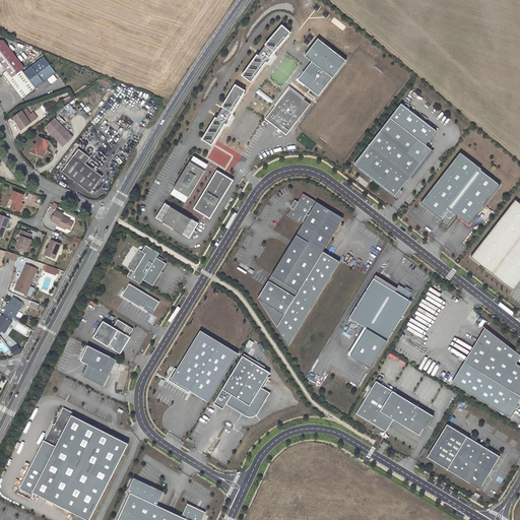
[(242,75),(251,82),(266,62),(268,63),(271,59),(266,56),(267,54),(271,57),(273,54),(272,53),(273,51),(274,52),(290,33),(282,24),(265,45),(266,45),(258,55),(257,55),(242,75)]
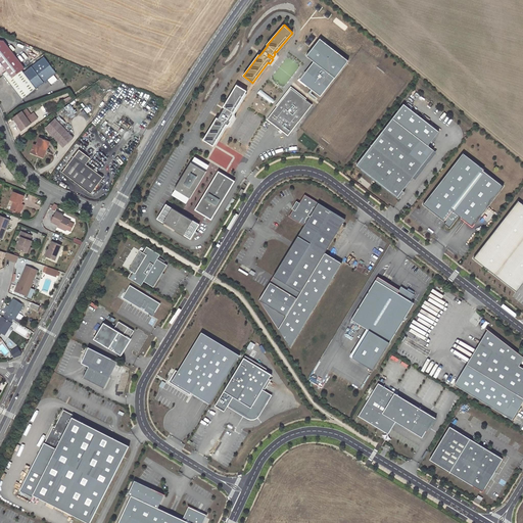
[(299,80),(321,96),(335,78),(348,60),(320,39),(306,56),(314,62),(299,80)]
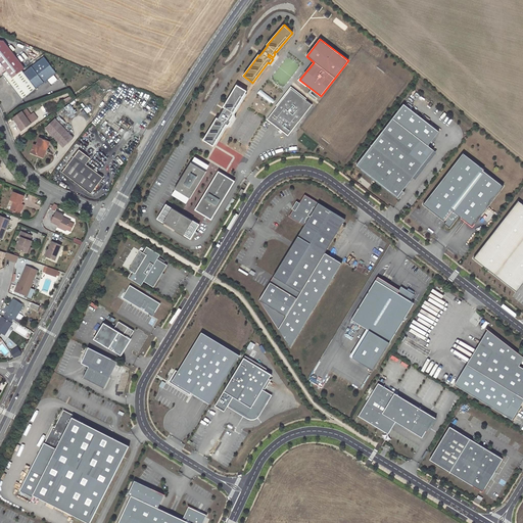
[(0,75),(2,74),(21,99),(35,89),(0,41),(0,75)]
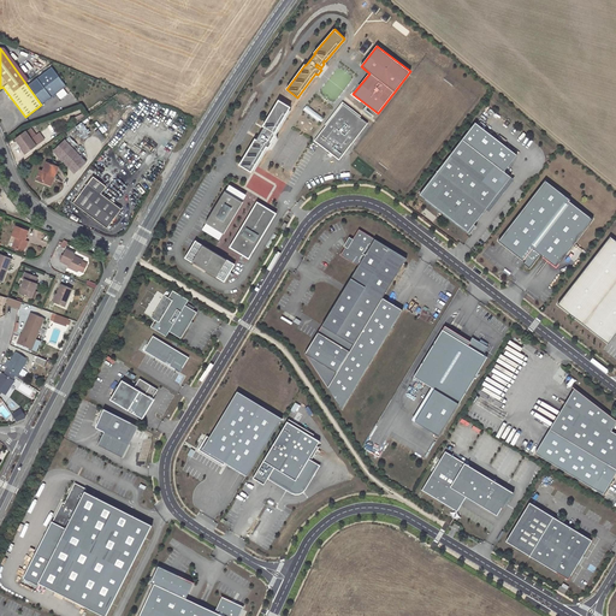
[(63,98),(70,92),(67,87),(59,93),(63,98)]
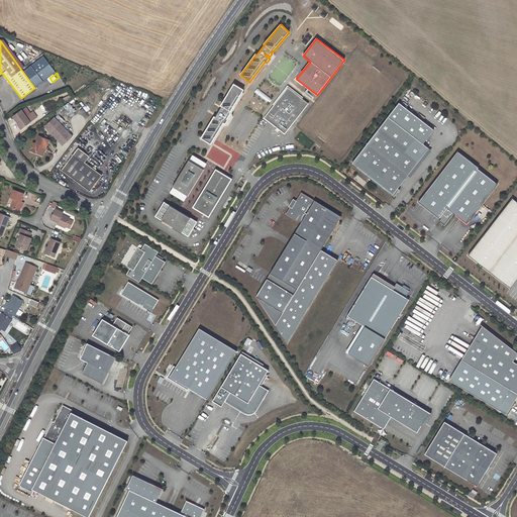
[(201,138),(211,144),(224,123),(225,124),(228,120),(227,119),(223,117),(224,115),(228,117),(230,113),(229,113),(230,111),(230,112),(243,90),(233,84),(220,106),(222,106),(215,117),(214,116),(201,138)]
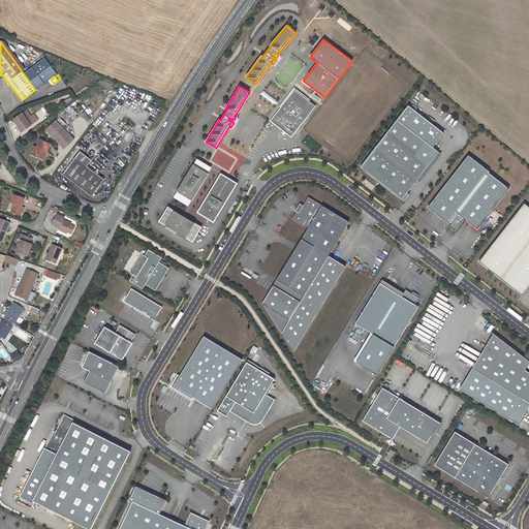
[(294,90),(270,121),(291,137),(302,123),(316,105),(294,90)]
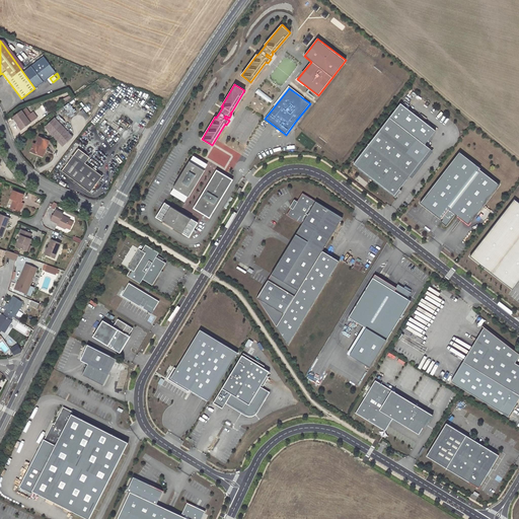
[(254,94),(270,102),(273,98),(256,89),(254,94)]
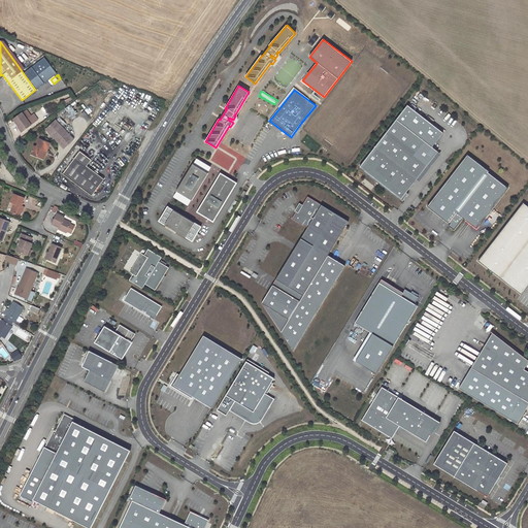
[(73,104),(65,107),(70,119),(77,116),(73,104)]
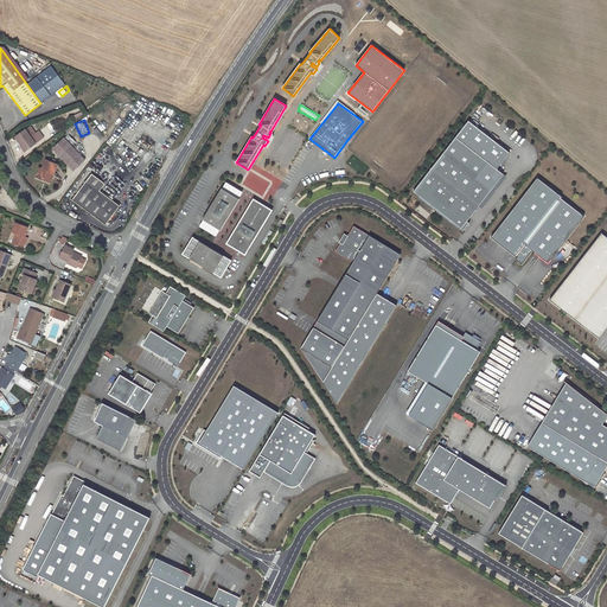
[(16,136),(25,151),(36,144),(34,142),(42,138),(36,131),(29,135),(25,129),(16,136)]
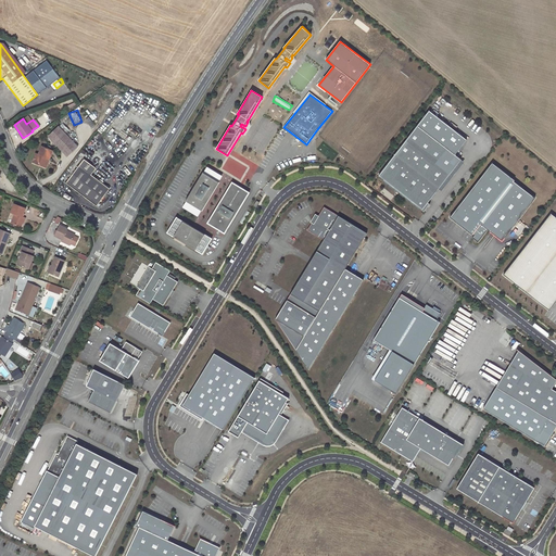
[(59,126),(48,136),(66,155),(77,146),(59,126)]
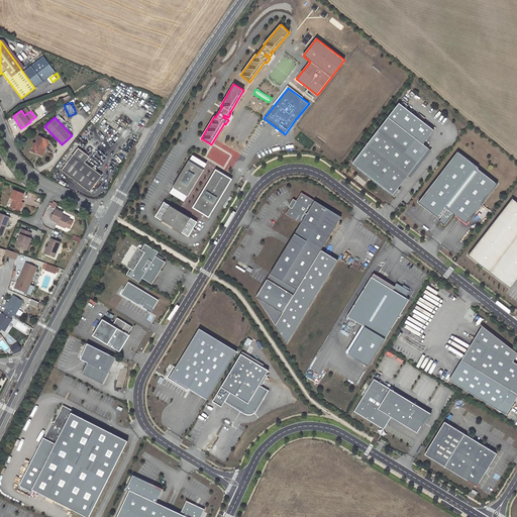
[(393,195),(429,148),(388,117),(352,163),(393,195)]
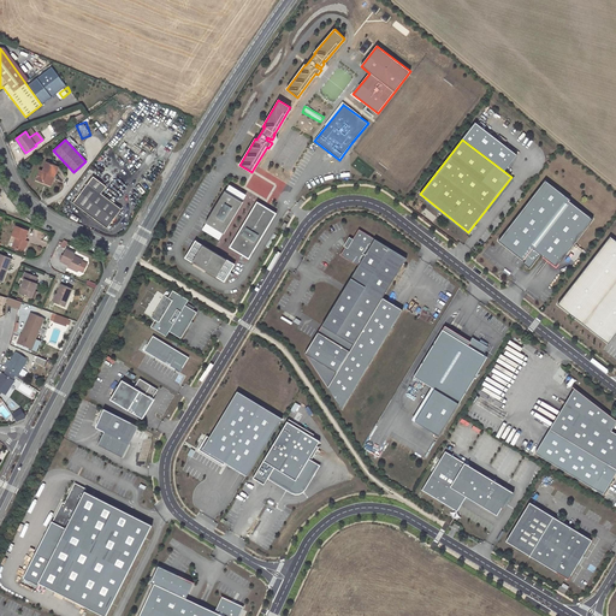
[(47,177),(55,179),(57,175),(55,173),(55,172),(57,172),(59,164),(58,163),(47,159),(45,169),(41,169),(40,178),(47,179),(47,177)]
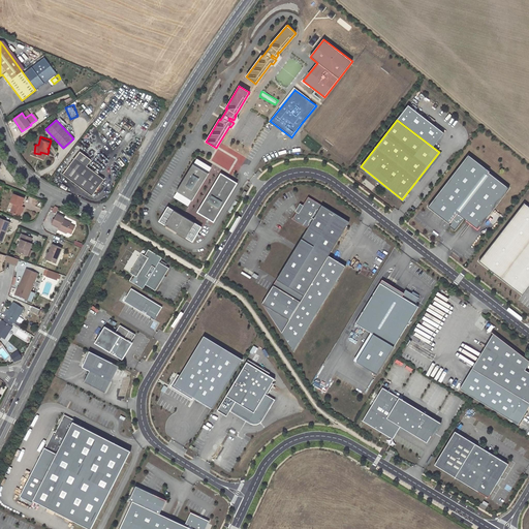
[(81,151),(63,174),(92,196),(104,180),(87,166),(92,160),(81,151)]
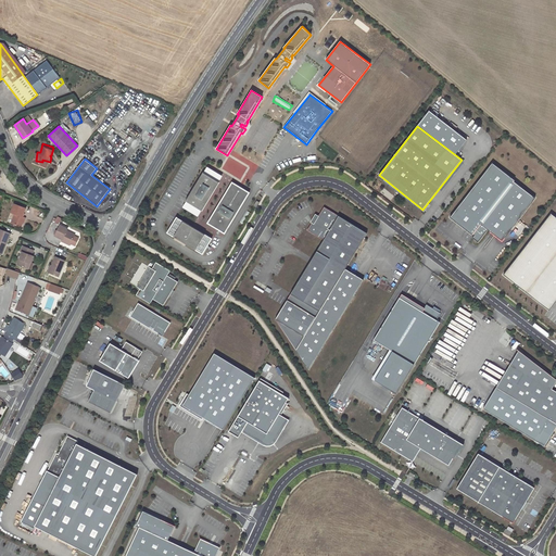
[(535,198),(514,181),(515,180),(492,163),(450,217),(474,237),(472,238),(478,242),(488,230),(502,241),(535,198)]
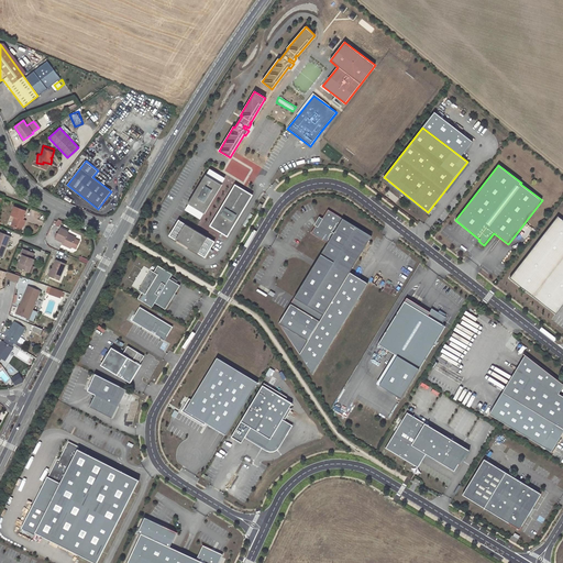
[(206,175),(188,203),(205,213),(222,185),(206,175)]
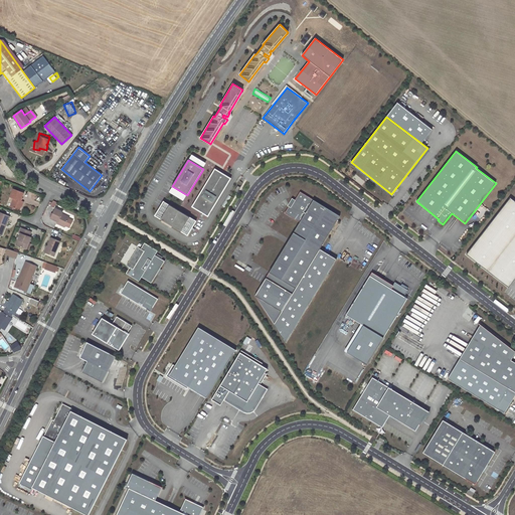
[(192,206),(208,216),(230,178),(215,169),(192,206)]
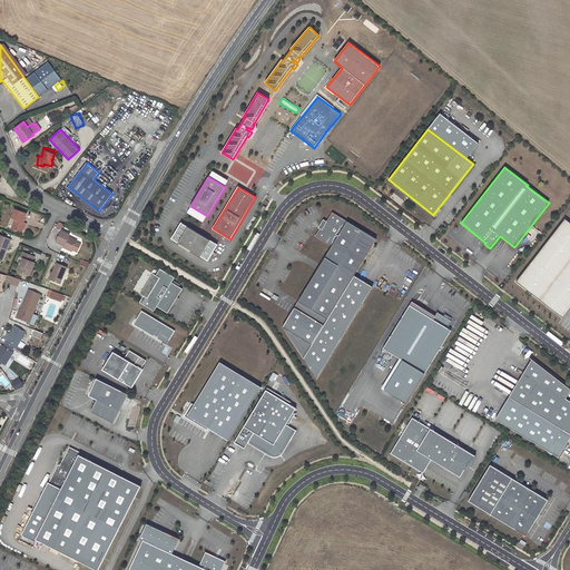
[(15,209),(11,217),(16,219),(12,228),(20,232),(21,227),(23,228),(26,224),(22,222),(26,214),(15,209)]
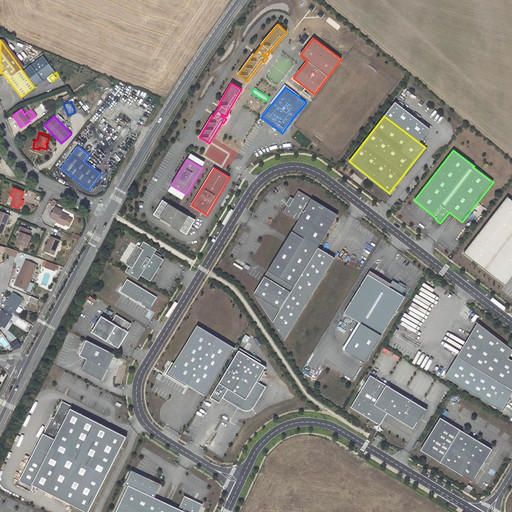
[(264,276),(253,294),(279,310),(318,248),(338,215),(298,190),(291,202),(290,201),(283,212),(298,221),(267,271),(287,282),(284,288),(264,276)]
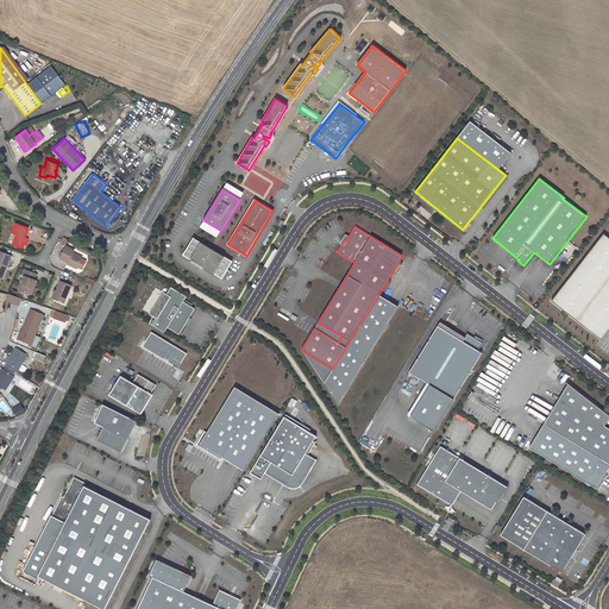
[(608,240),(600,234),(548,300),(598,339),(608,326),(608,240)]
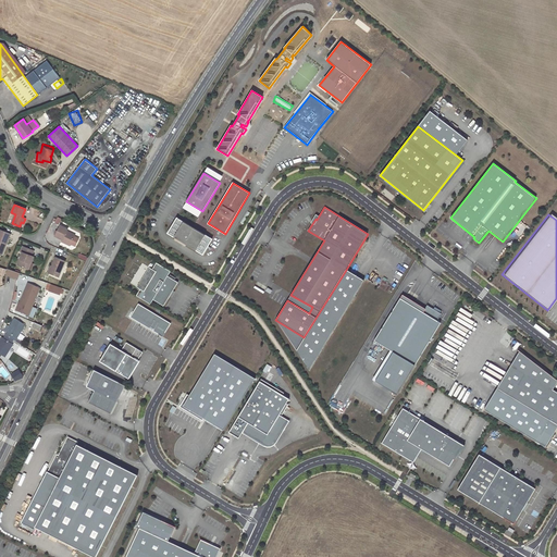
[(168,234),(202,255),(212,239),(176,218),(168,234)]
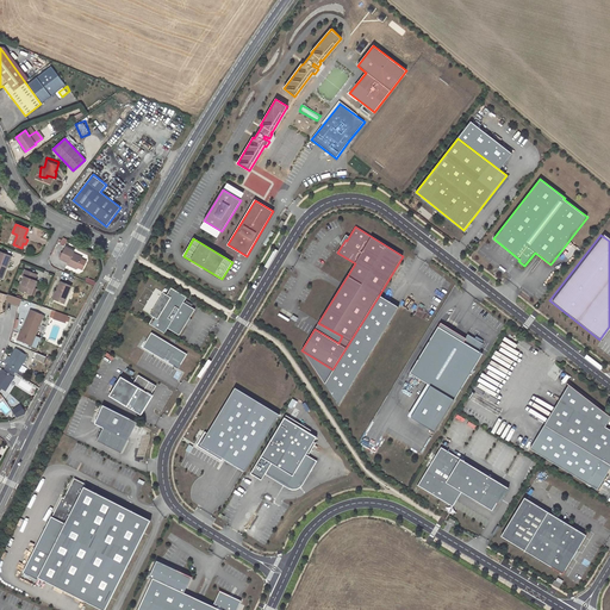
[(66,247),(60,257),(68,262),(67,263),(76,268),(82,256),(73,253),(74,250),(66,247)]
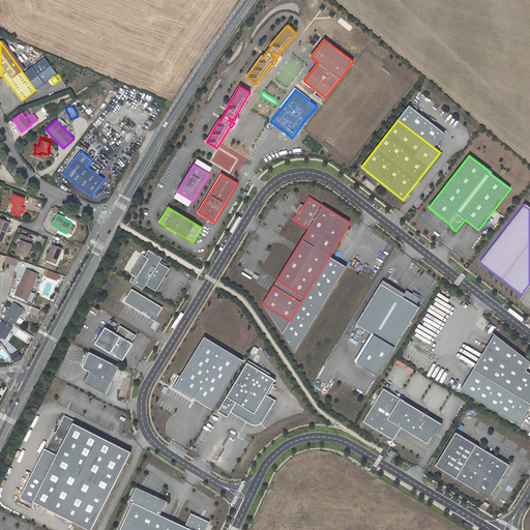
[(0,239),(3,231),(6,232),(9,223),(0,218),(0,239)]
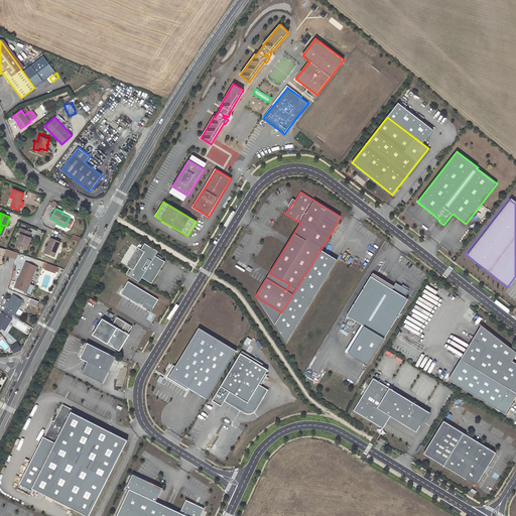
[(20,234),(16,245),(26,249),(30,238),(29,237),(31,232),(21,229),(19,233),(20,234)]
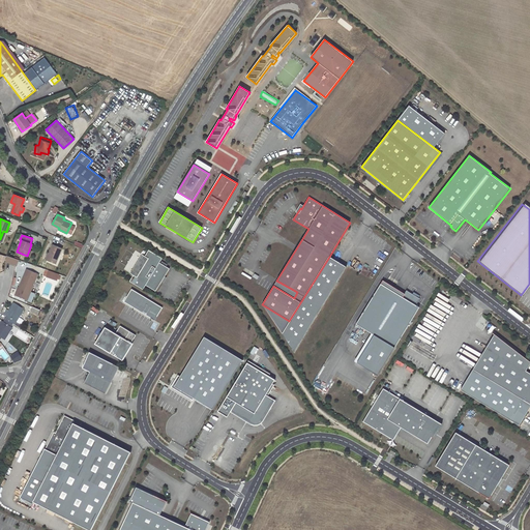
[(53,244),(47,260),(56,264),(62,248),(53,244)]
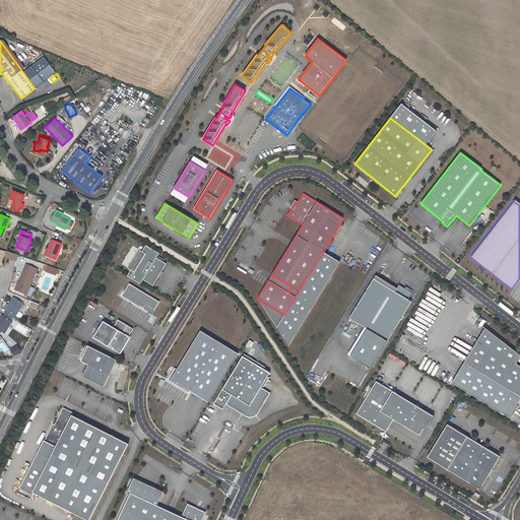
[(130,269),(127,276),(140,284),(143,279),(152,285),(167,263),(156,258),(158,253),(145,245),(142,251),(145,253),(134,271),(130,269)]
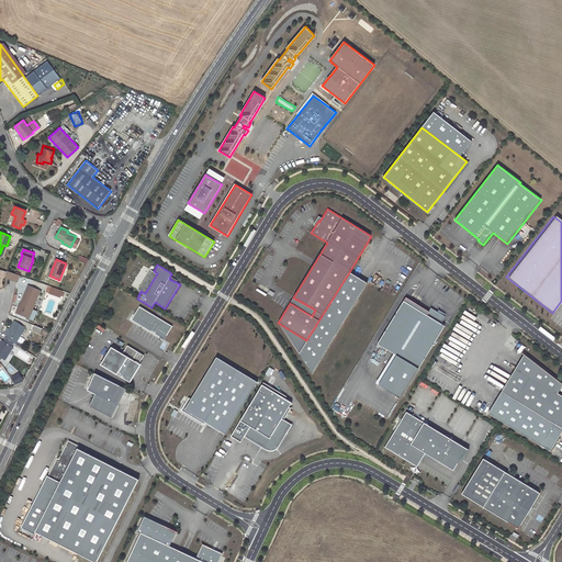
[(150,270),(138,290),(141,291),(145,293),(157,273),(154,271),(150,270)]
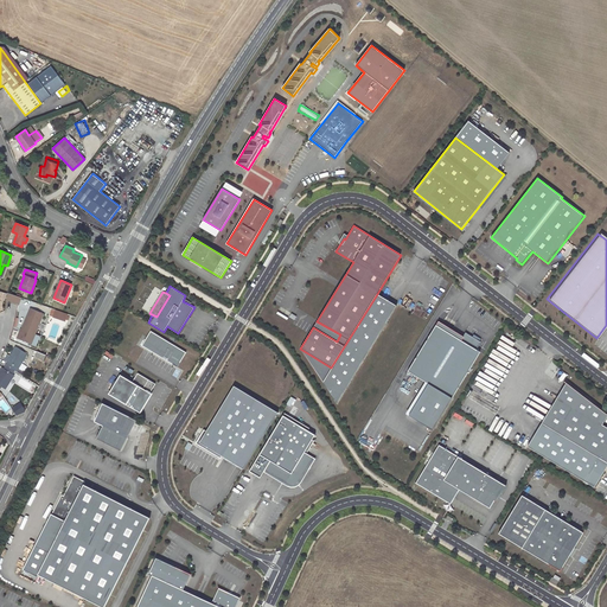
[(10,293),(7,300),(20,305),(23,298),(10,293)]
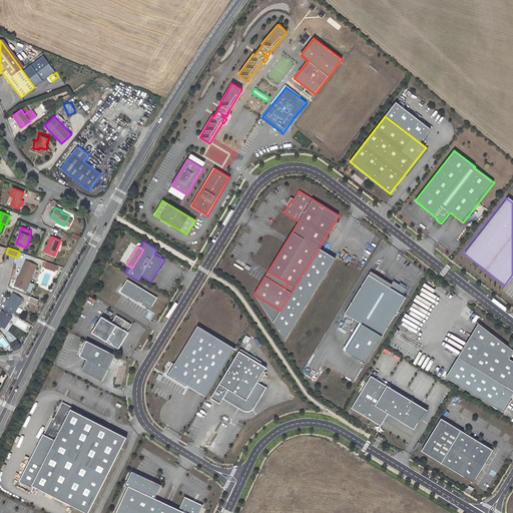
[(280,311),(273,323),(285,341),(335,259),(319,248),(280,311)]
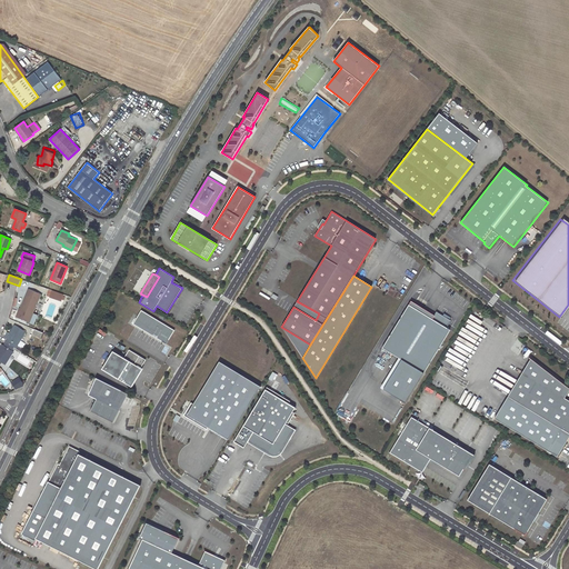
[(381,276),(378,282),(389,287),(391,279),(381,276)]
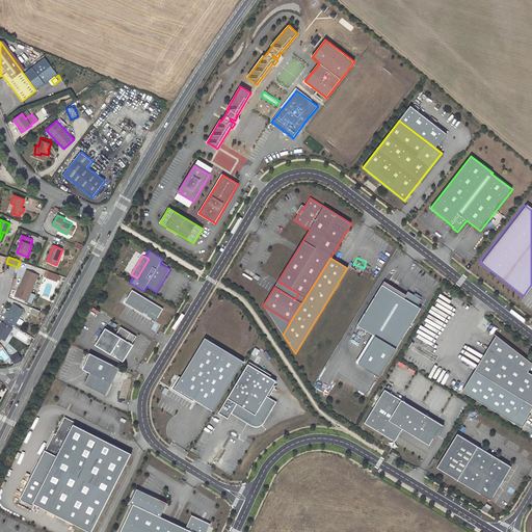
[(18,291),(15,296),(28,301),(31,293),(30,292),(37,274),(27,270),(19,291),(18,291)]
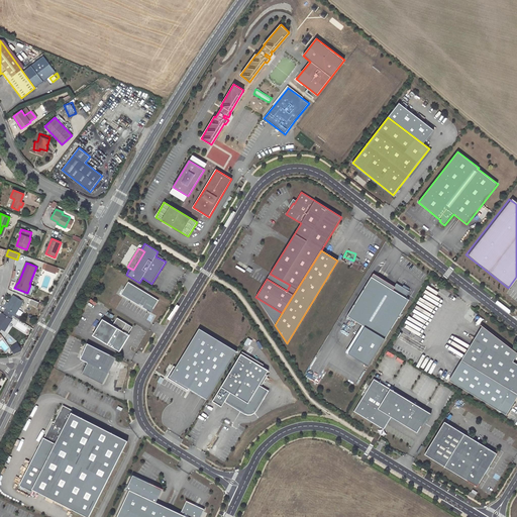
[(47,265),(46,271),(59,273),(61,268),(47,265)]
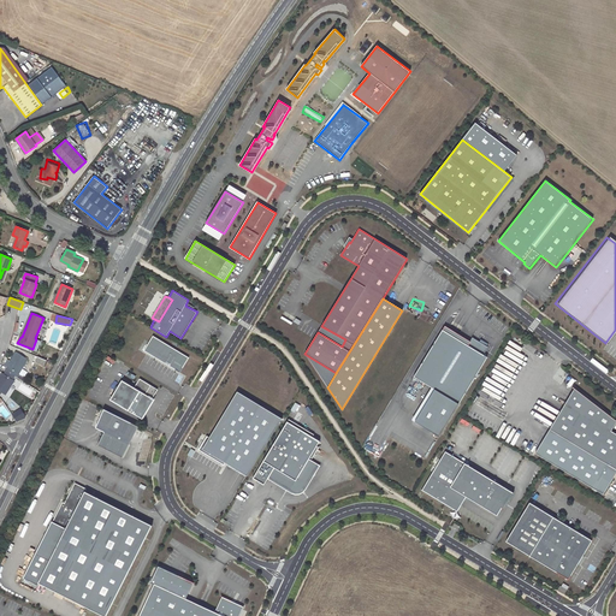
[(321,326),(318,332),(342,347),(345,339),(321,326)]
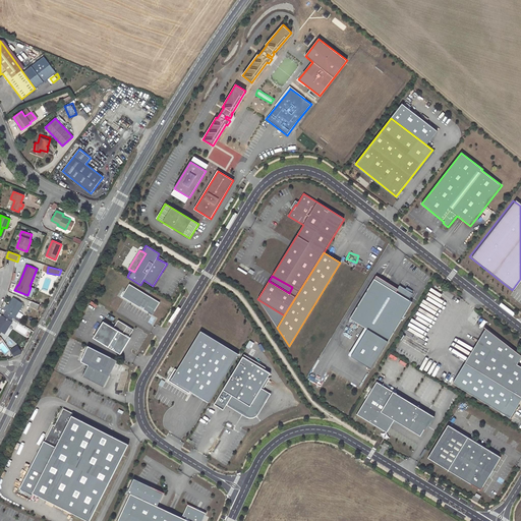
[(397,289),(374,276),(349,320),(363,329),(348,355),(368,368),(410,302),(407,300),(411,293),(399,286),(397,289)]
